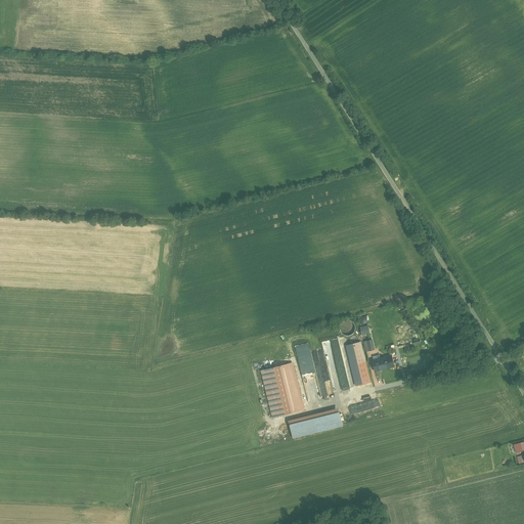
[(346,336),(348,336),(351,335),(353,334),(354,332),(355,329),(355,326),(354,323),(352,322),(350,320),(348,320),(345,320),(343,322),(341,323),(340,326),(340,329),(341,331),(342,333),(344,335),(346,336)]
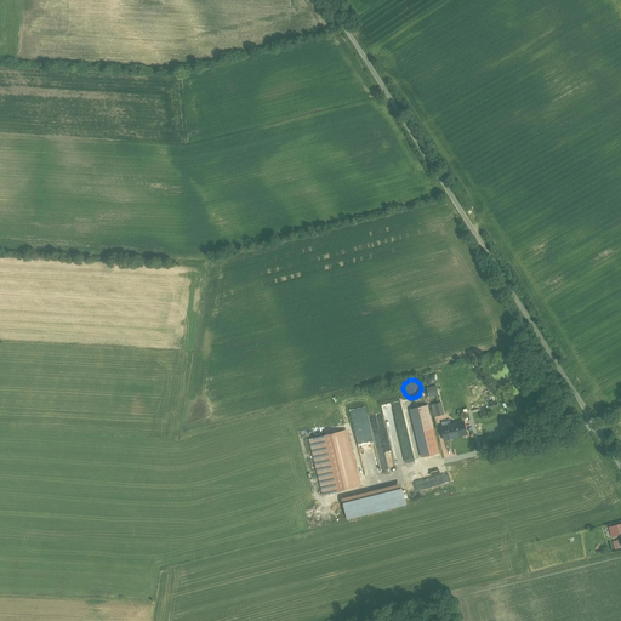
[(436,386),(427,388),(428,397),(438,396),(436,386)]
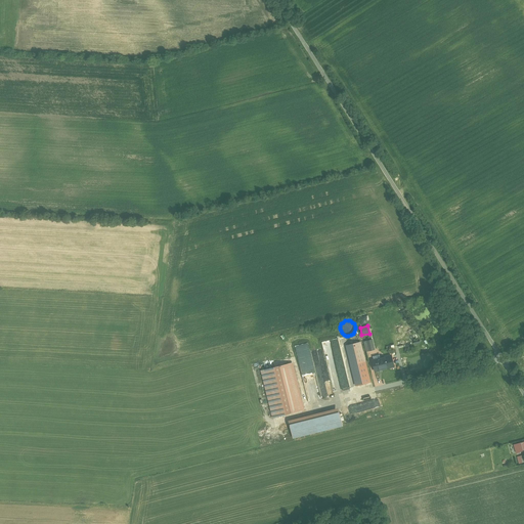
[(373,339),(363,341),(365,352),(375,350),(373,339)]
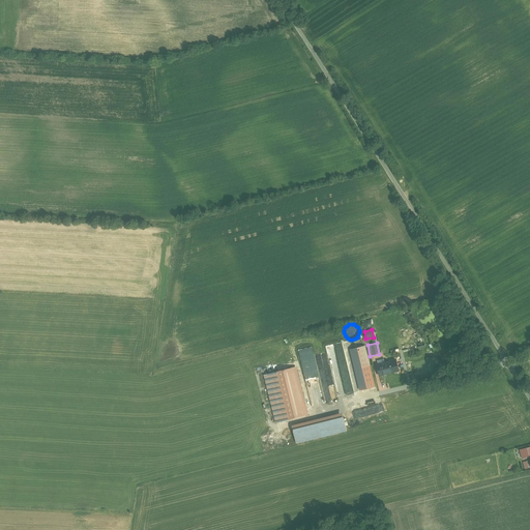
[(357,371),(361,390),(374,387),(369,366),(370,366),(364,346),(349,349),(354,371),(357,371)]
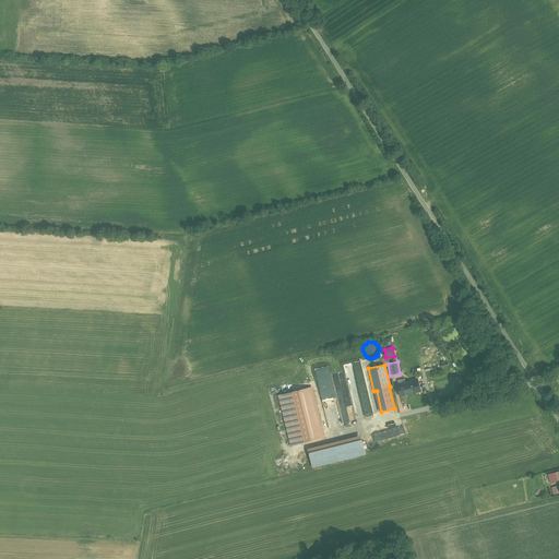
[(342,427),(330,366),(316,368),(328,430),(342,427)]
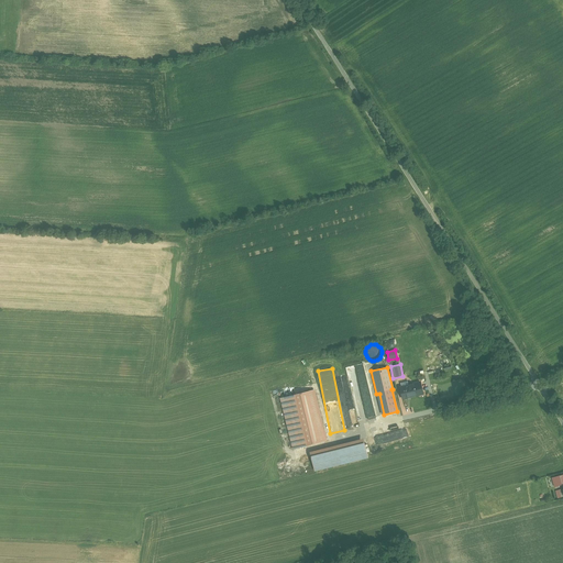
[(420,382),(399,387),(401,399),(423,395),(420,382)]
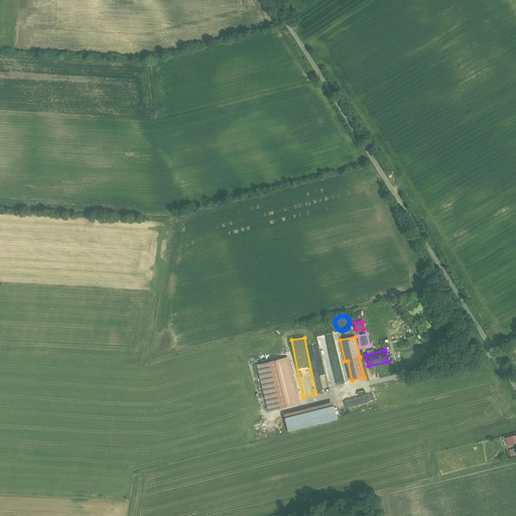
[(288,357),(256,365),(268,411),(299,403),(288,357)]
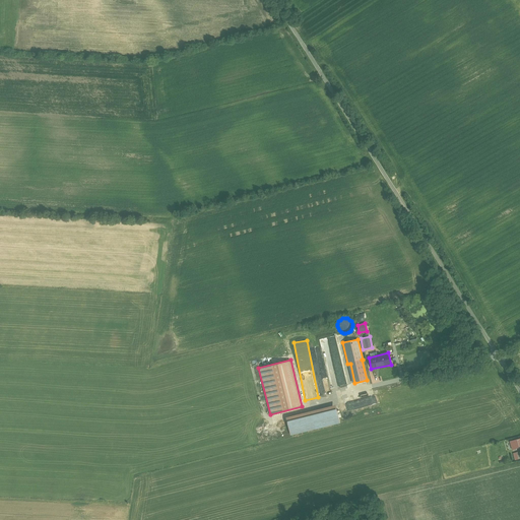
[(336,407),(286,419),(289,435),(339,423),(336,407)]
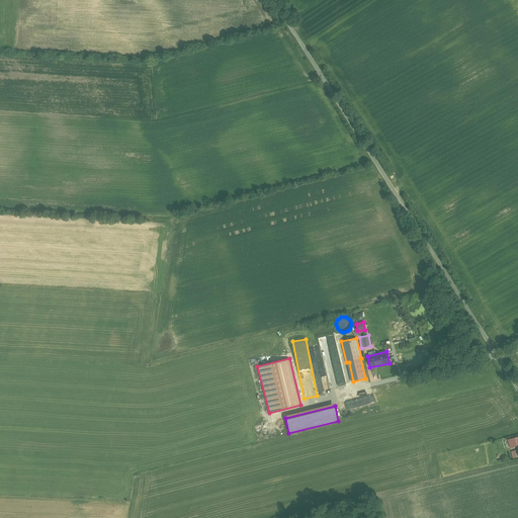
[(517,437),(508,440),(510,448),(517,445),(517,437)]
